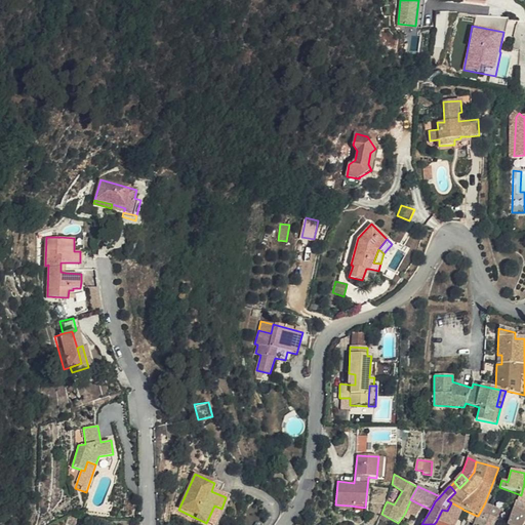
[(405,513),(411,516),(416,518),(422,506),(410,499),(410,500),(405,513)]
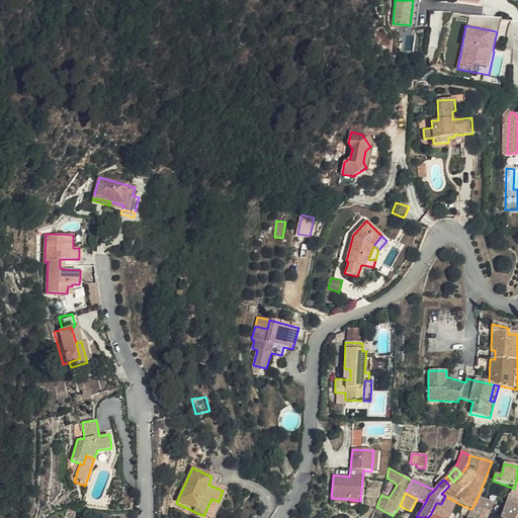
[(506,501),(517,507),(517,495),(511,493),(510,497),(508,496),(506,501)]
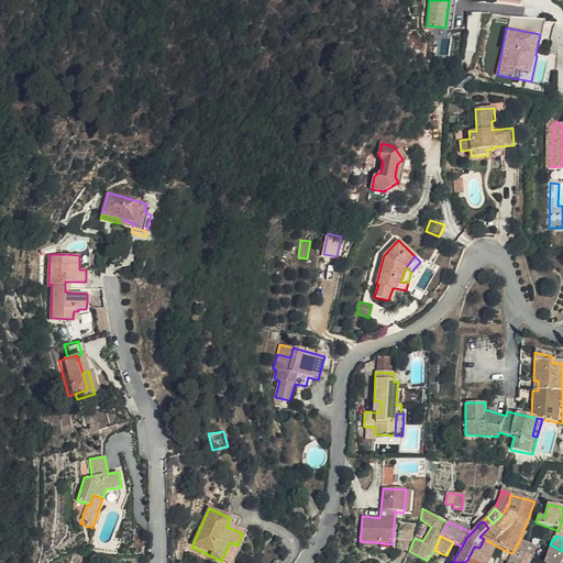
[(489,562),(493,556),(497,547),(496,545),(484,539),(479,548),(474,547),(467,560),(474,562),(489,562)]
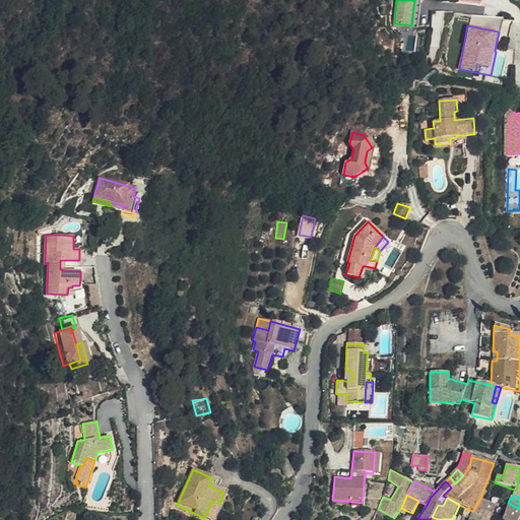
[(490,519),(492,517),(482,511),(485,502),(483,500),(480,498),(473,511),(472,511),(468,519),(490,519)]
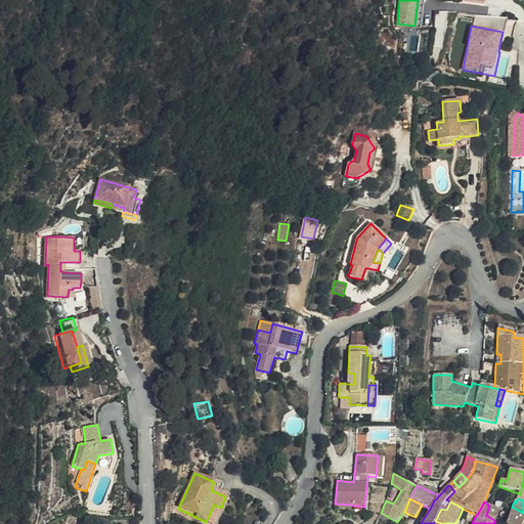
[(214,505),(206,522),(210,523),(213,523),(221,508),(214,505)]
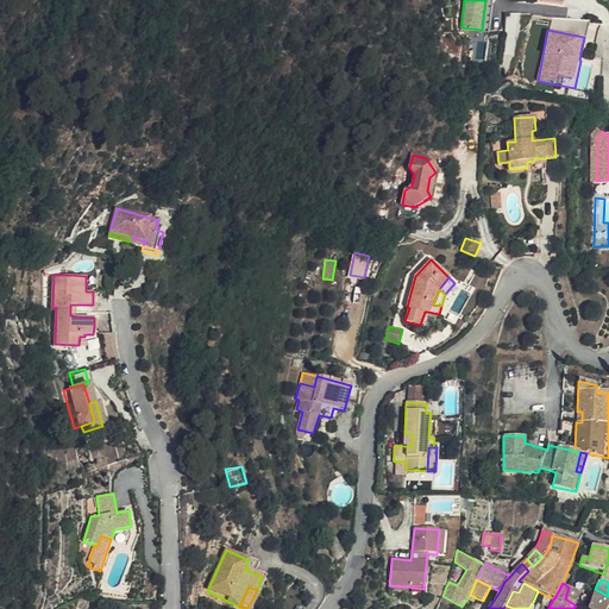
[(581,594),(569,588),(565,598),(576,606),(581,594)]
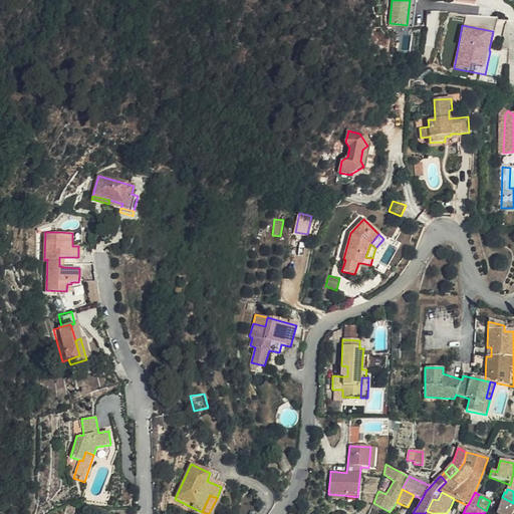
[(512,513),(513,512),(513,503),(502,497),(499,506),(496,513),(512,513)]
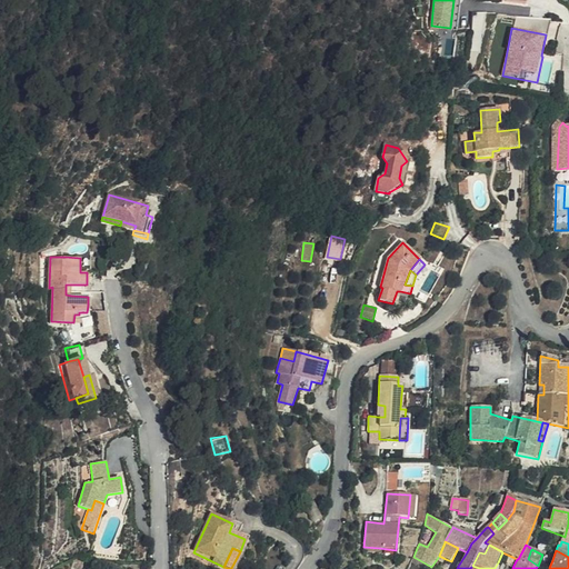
All buildings are outlined.
